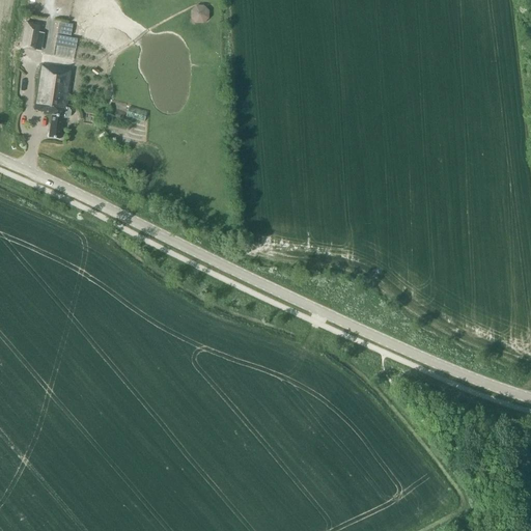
[(192,24),(210,24),(211,7),(193,6),(192,24)]
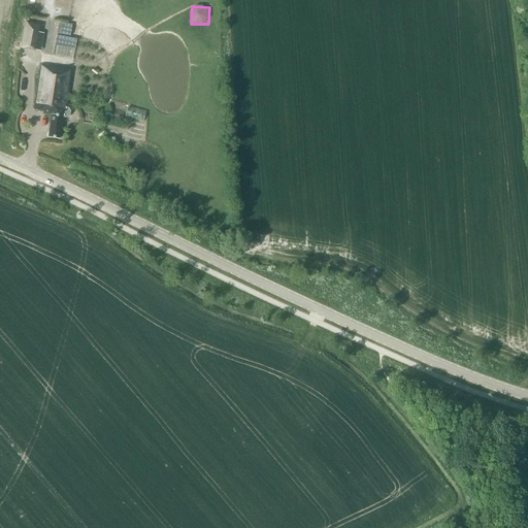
[(26,23),(21,48),(35,52),(35,51),(37,41),(42,42),(44,33),(38,32),(40,26),(26,23)]
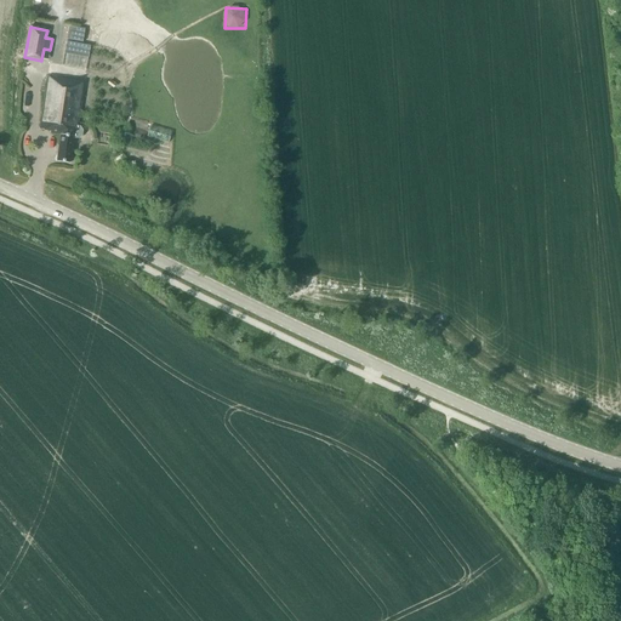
[(90,46),(66,41),(63,53),(87,58),(90,46)]
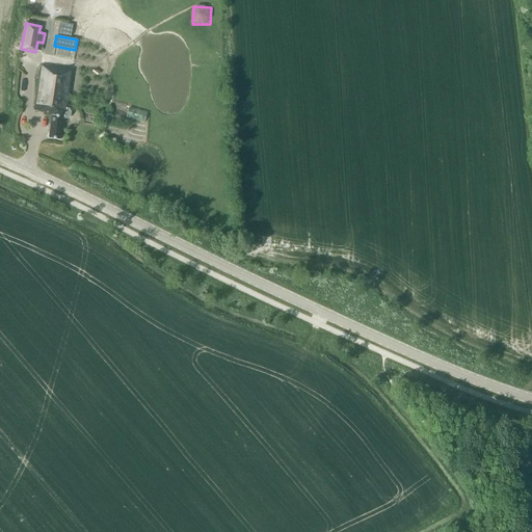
[(69,108),(64,107),(71,70),(41,65),(34,111),(44,112),(43,114),(52,115),(49,138),(60,139),(63,118),(67,120),(71,116),(71,111),(69,108)]
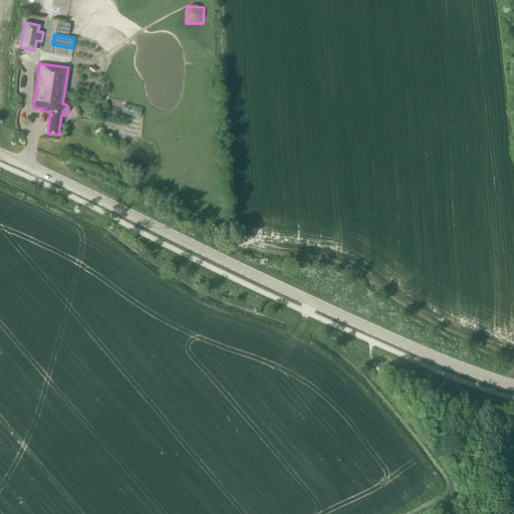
[(125,103),(123,114),(142,117),(144,107),(125,103)]
